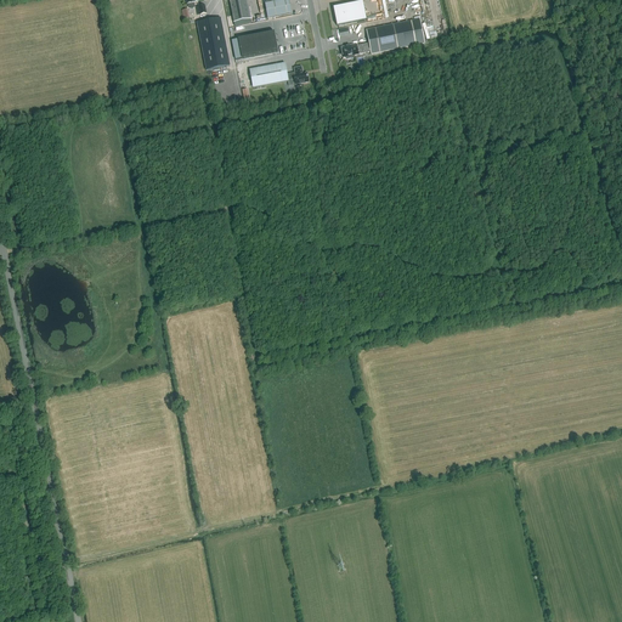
[(252,20),(247,0),(238,0),(230,1),(235,23),(252,20)]
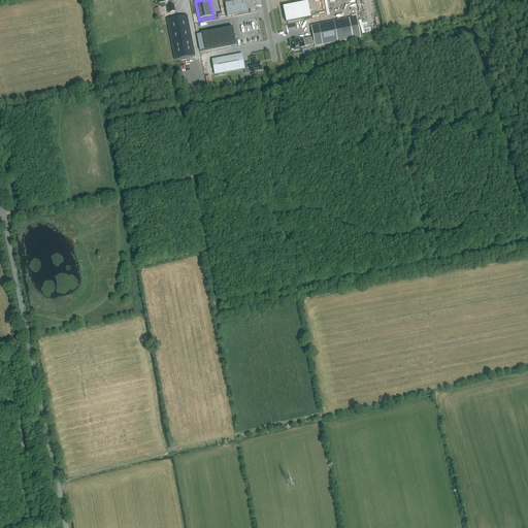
[(248,11),(244,0),(241,0),(225,3),(227,15),(248,11)]
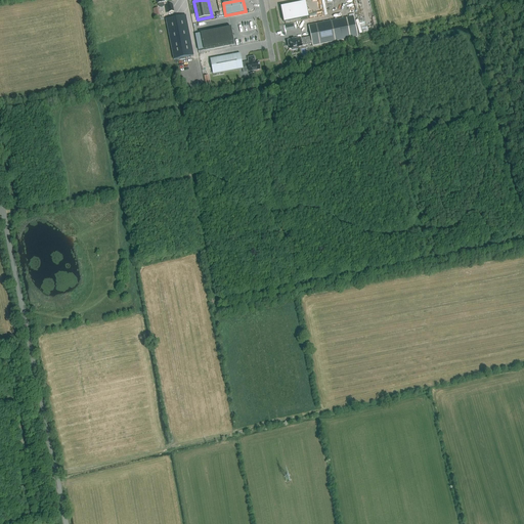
[(284,23),(309,17),(306,2),(280,7),(284,23)]
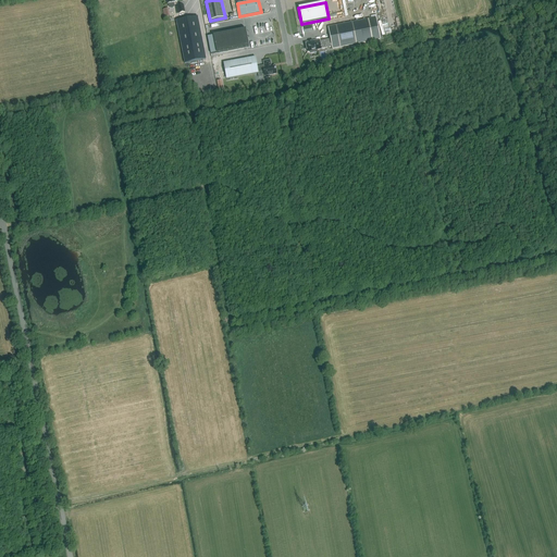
[(185,63),(206,59),(198,16),(176,21),(185,63)]
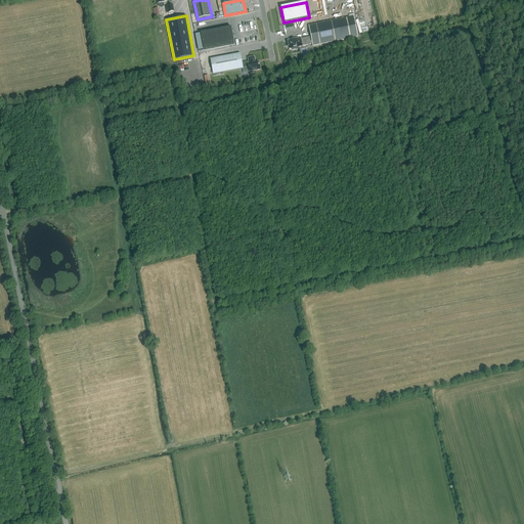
[(289,44),(287,46),(289,48),(289,49),(290,49),(292,50),(294,48),(302,46),(312,44),(312,46),(358,37),(354,17),(308,26),(311,37),(301,39),(301,38),(288,40),(289,44)]
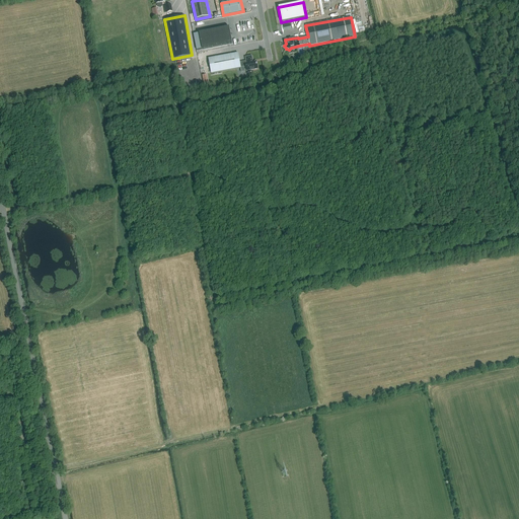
[(202,50),(232,44),(229,27),(199,33),(202,50)]
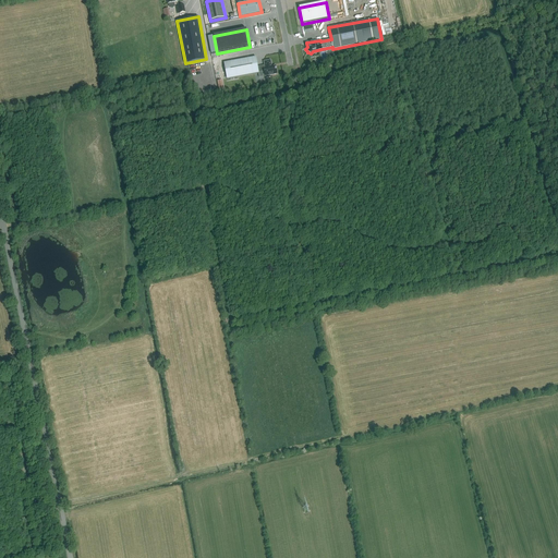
[(270,61),(264,62),(265,67),(257,68),(256,58),(223,63),(227,80),(258,73),(258,72),(264,71),(265,76),(266,76),(266,77),(269,77),(269,75),(277,74),(276,67),(270,67),(270,65),(271,65),(270,61)]
